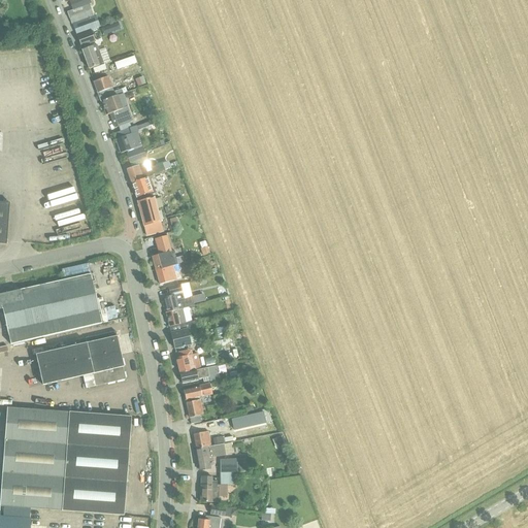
[(94,17),(90,5),(88,5),(85,0),(72,0),(70,1),(73,10),(67,12),(72,25),(72,24),(91,18),(94,17)]
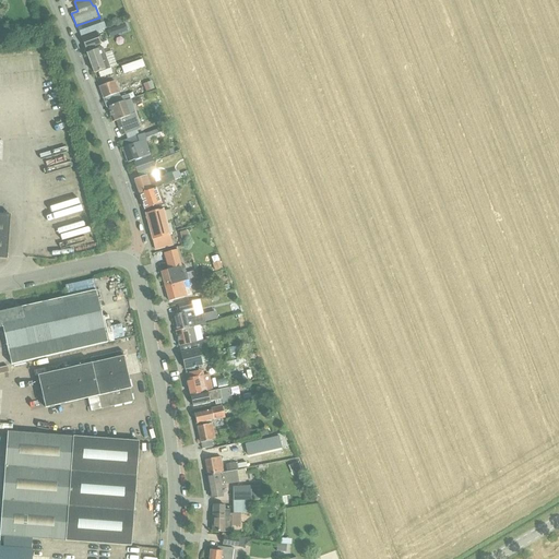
[(100,31),(96,19),(76,25),(82,38),(100,31)]
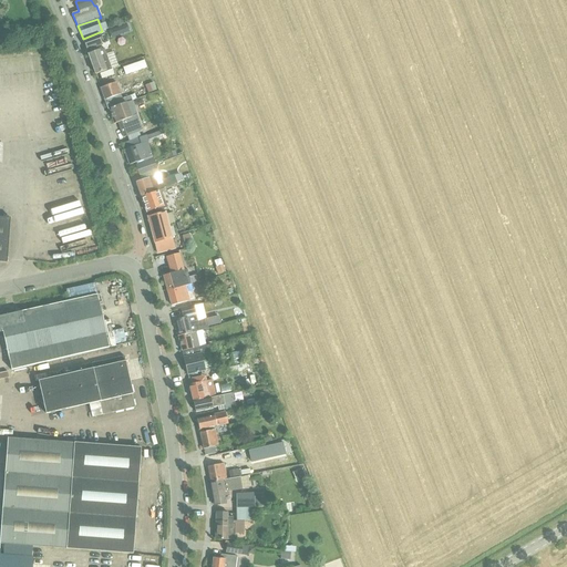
[(103,44),(99,33),(82,39),(86,51),(103,44)]
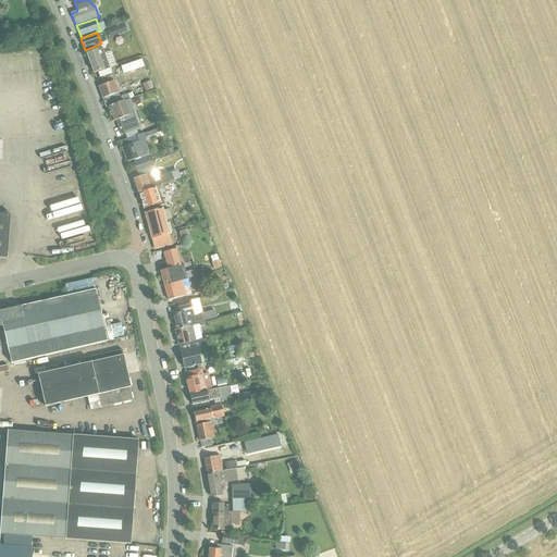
[(102,48),(87,54),(95,74),(116,65),(111,52),(104,54),(102,48)]
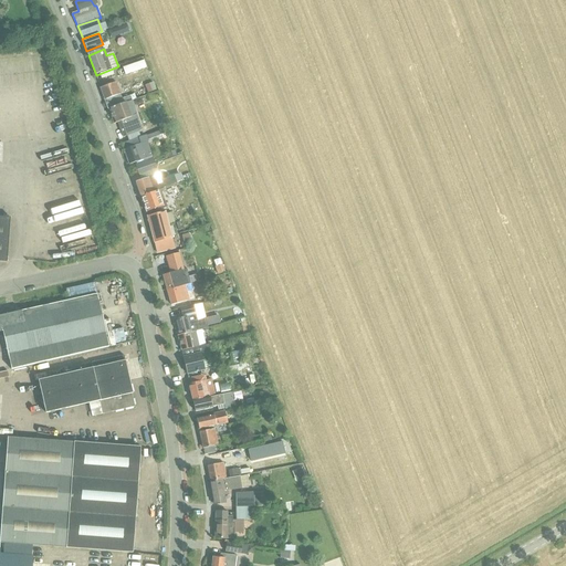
[(107,111),(108,109),(127,103),(136,100),(135,95),(123,100),(116,83),(100,88),(107,111)]
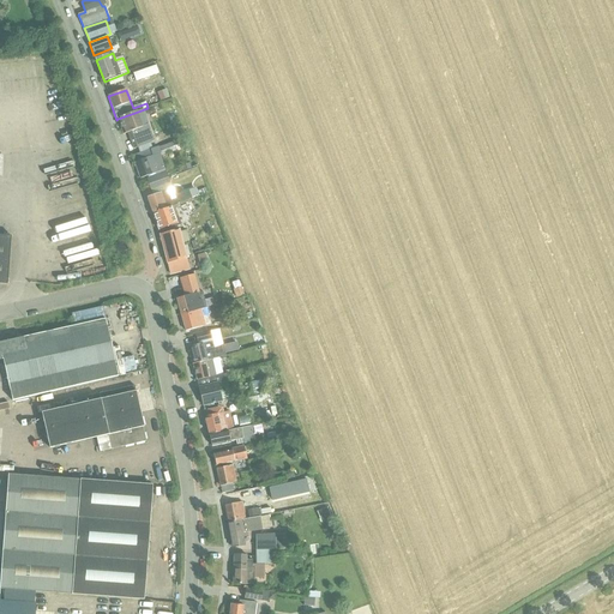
[(127,115),(118,119),(124,134),(131,132),(133,136),(130,137),(134,149),(138,148),(155,142),(149,125),(142,127),(138,115),(137,115),(139,114),(138,112),(127,115)]
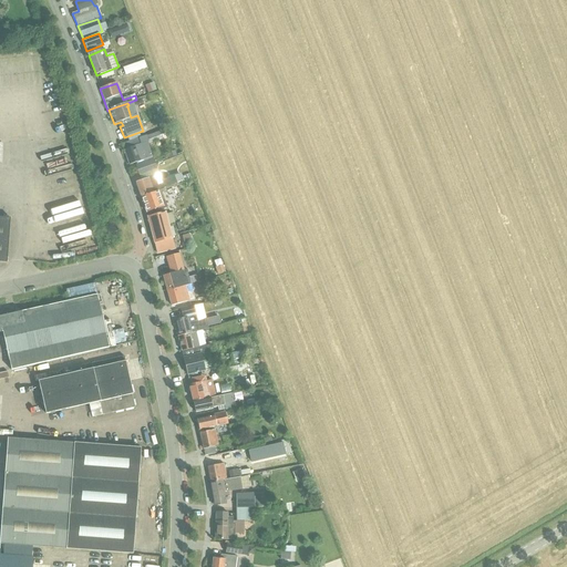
[(148,142),(124,150),(130,165),(146,160),(146,158),(153,155),(148,142)]
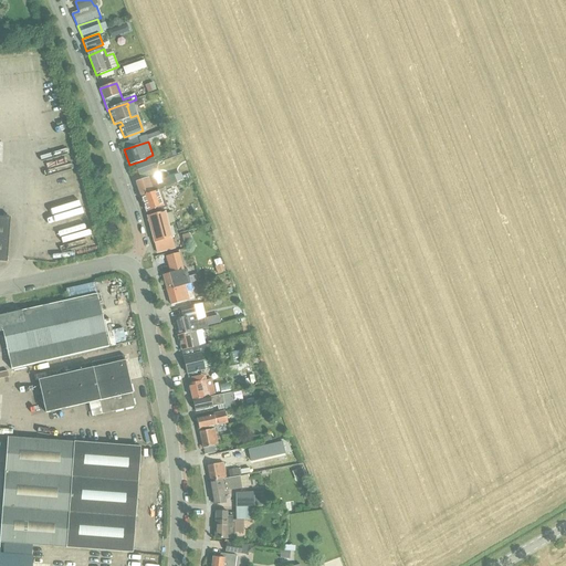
[(153,158),(135,165),(139,176),(157,168),(153,158)]
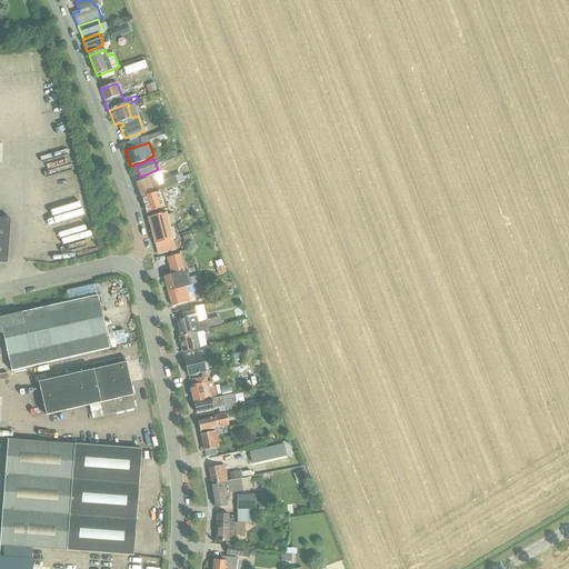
[(188,185),(198,181),(195,170),(186,173),(188,185)]
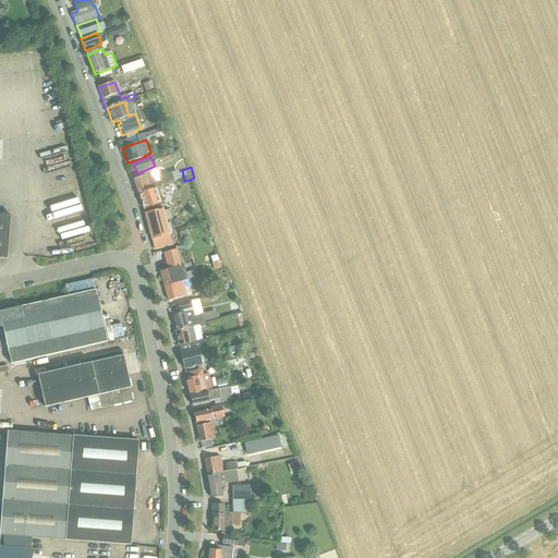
[(140,178),(134,180),(138,194),(160,186),(161,186),(162,185),(162,186),(174,182),(171,174),(159,179),(160,181),(156,183),(153,173),(140,178)]
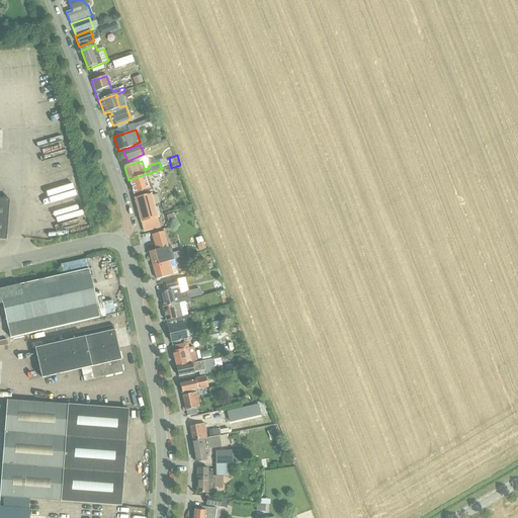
[(149,173),(128,180),(134,194),(153,188),(149,175),(151,174),(151,173),(151,172),(150,173),(149,173)]
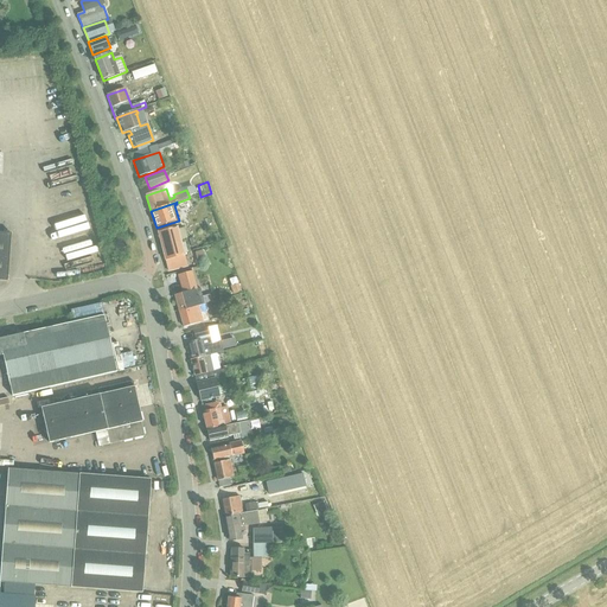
[(187,267),(180,241),(187,238),(185,228),(177,230),(177,229),(158,234),(168,273),(187,267)]
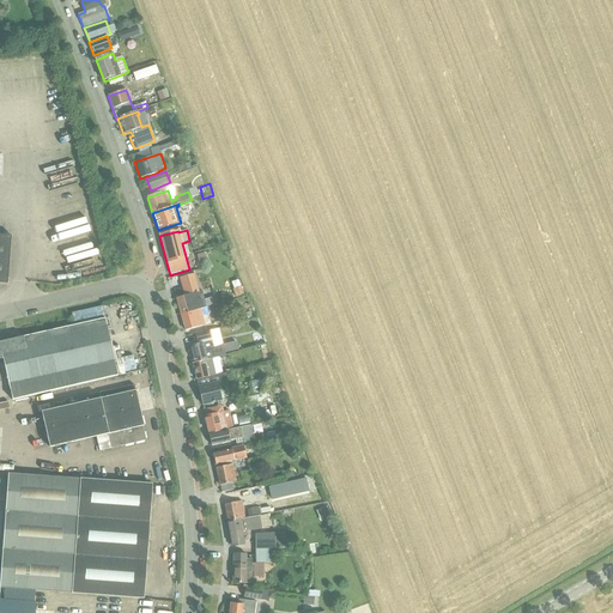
[(0,283),(8,284),(12,236),(0,235),(0,283)]
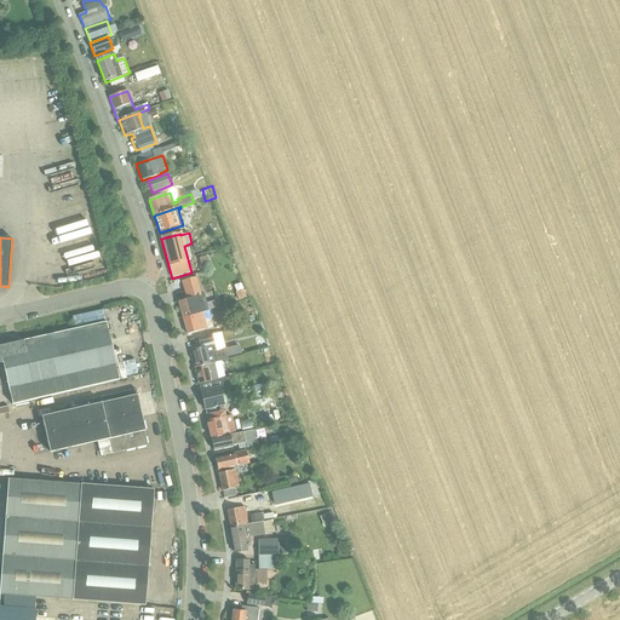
[(211,250),(196,252),(199,260),(212,258),(211,250)]
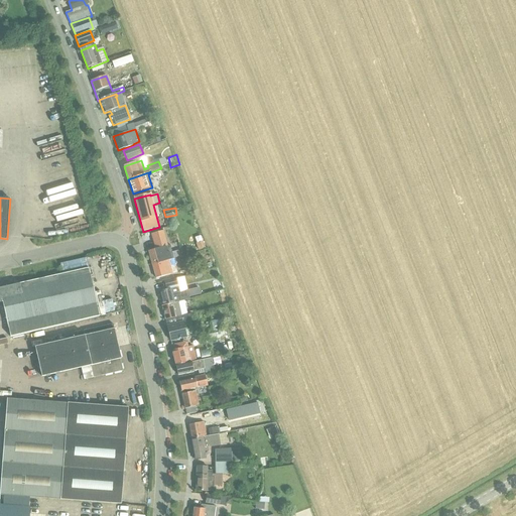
[(162,230),(149,233),(154,250),(165,247),(167,246),(164,238),(162,230)]
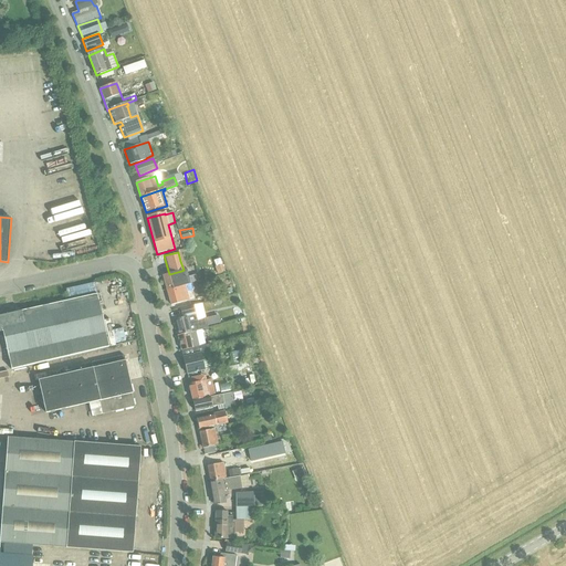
[(188,274),(182,275),(181,271),(169,274),(164,276),(167,291),(191,284),(188,274)]
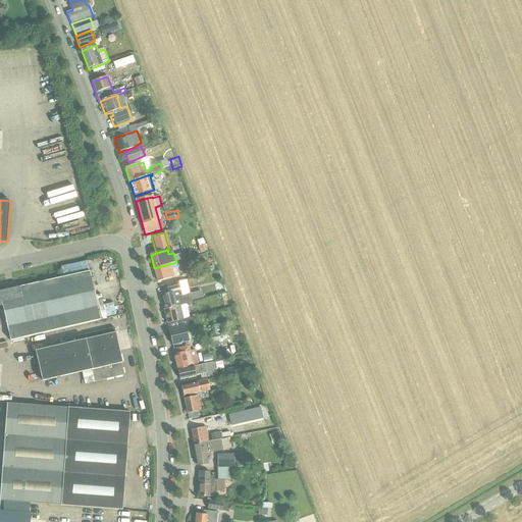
[(171,263),(154,268),(158,282),(179,276),(176,262),(171,263)]
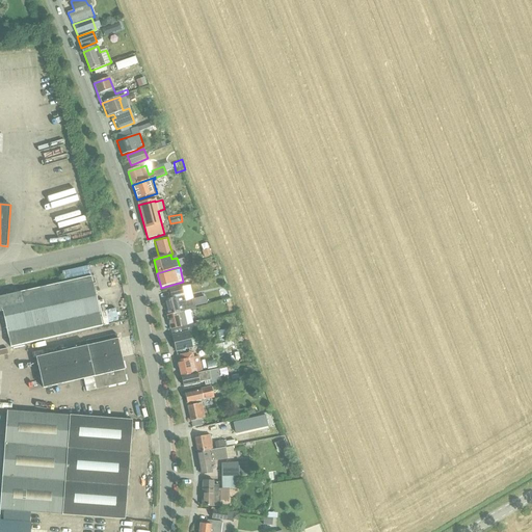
[(0,312),(3,312),(8,334),(11,347),(103,327),(91,276),(0,296),(0,312)]
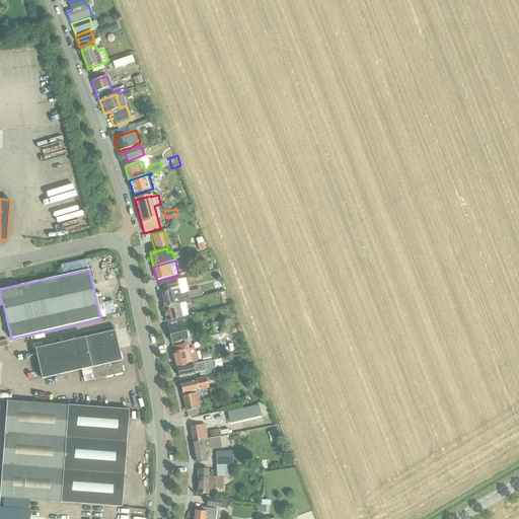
[(165,283),(166,289),(179,286),(177,280),(165,283)]
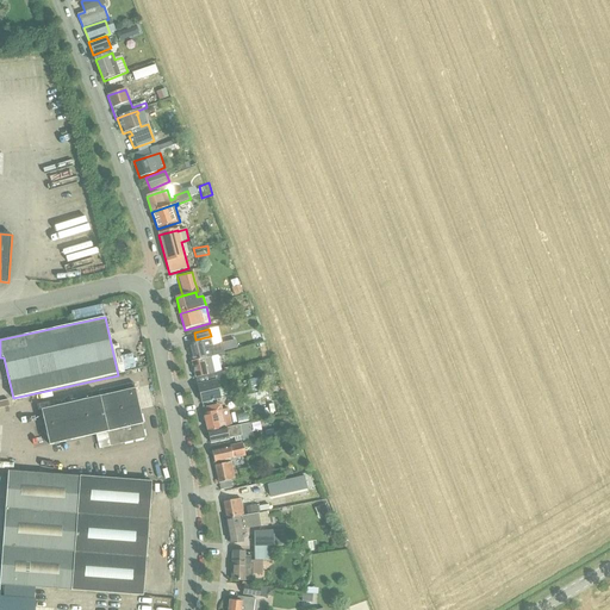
[(190,344),(193,361),(209,358),(210,358),(223,354),(221,344),(212,347),(211,340),(190,344)]
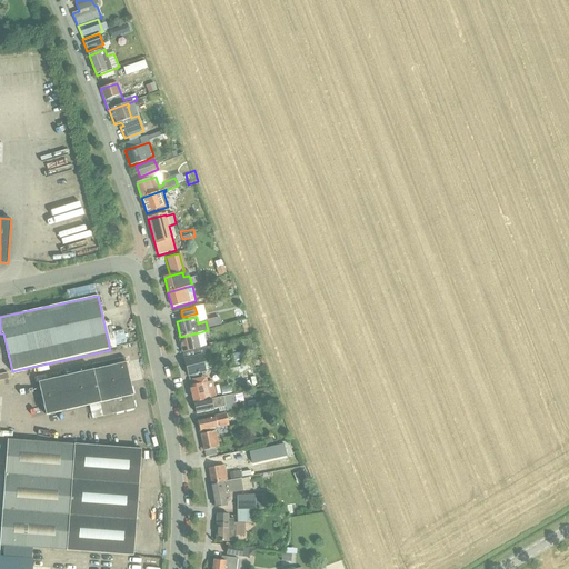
[(180,337),(179,337),(182,352),(199,349),(196,333),(195,333),(180,337)]
